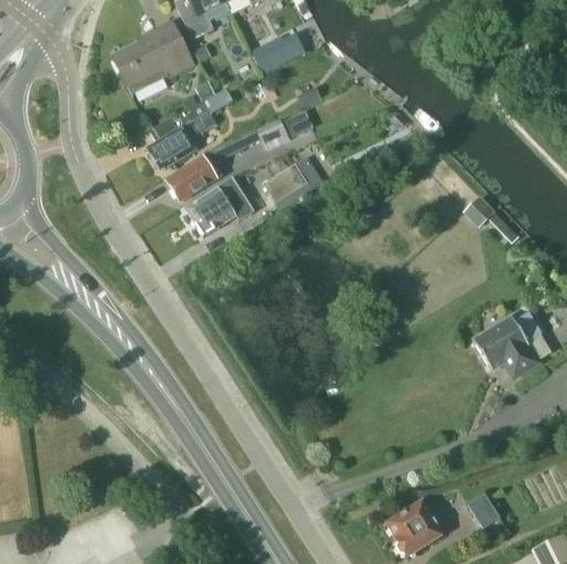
[(230,9),(225,0),(189,0),(191,3),(179,10),(193,38),(214,28),(210,20),(230,9)]
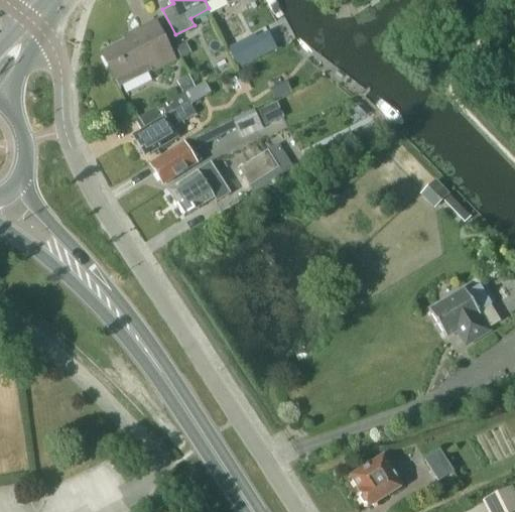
[(145,29),(103,50),(119,84),(174,56),(156,20),(143,26),(145,29)]
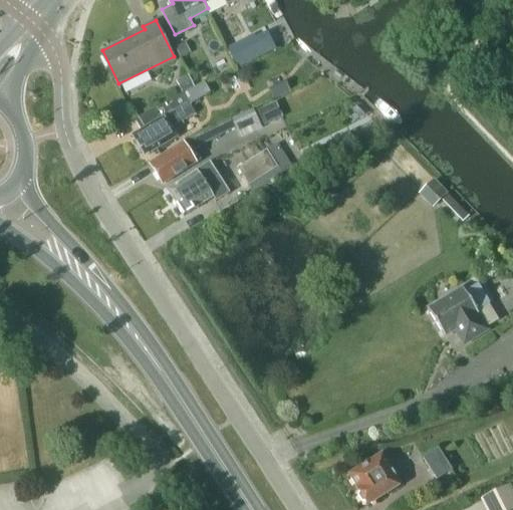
[(252,32),(234,42),(242,58),(261,49),(252,32)]
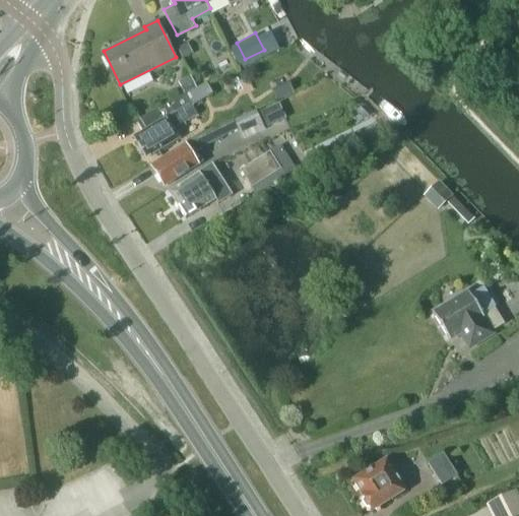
[(188,40),(178,46),(183,55),(193,50),(188,40)]
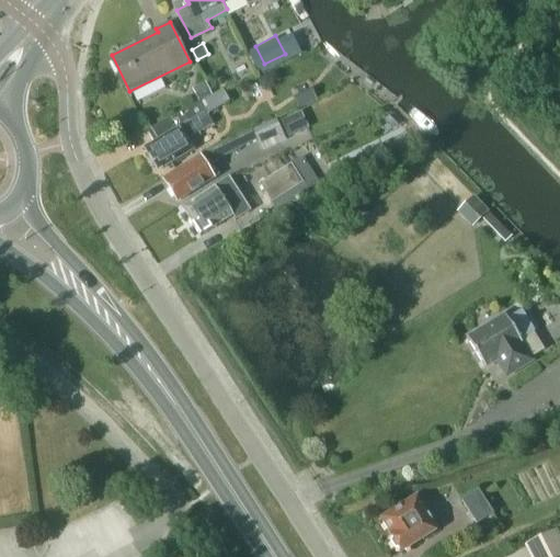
[(269,71),(259,77),(264,87),(273,81),(269,71)]
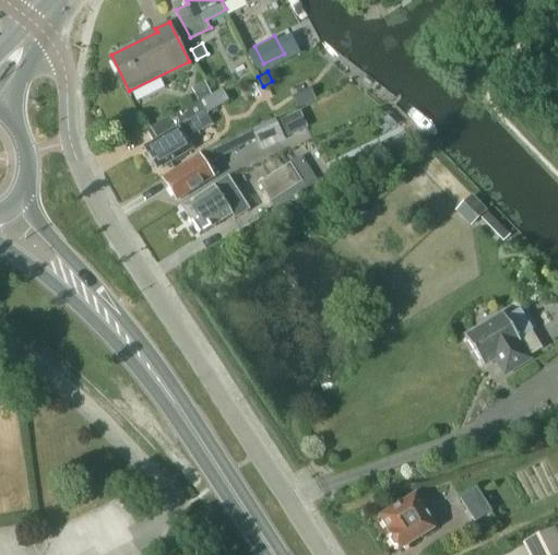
[(191,85),(198,98),(212,92),(205,78),(191,85)]
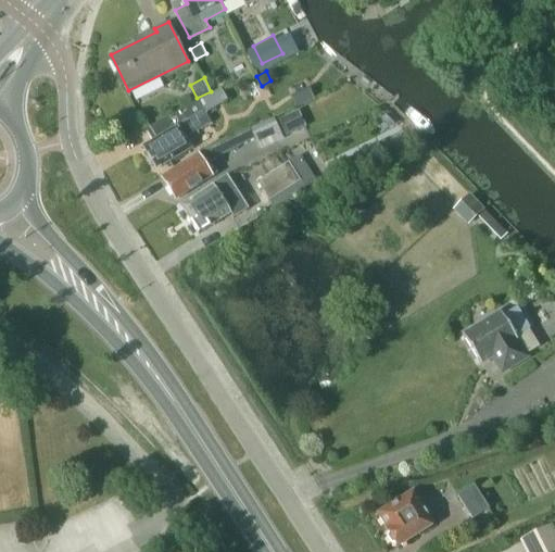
[(186,134),(211,120),(205,111),(228,97),(222,86),(199,99),(198,98),(167,116),(166,114),(147,126),(153,138),(143,143),(158,166),(192,145),(186,134)]
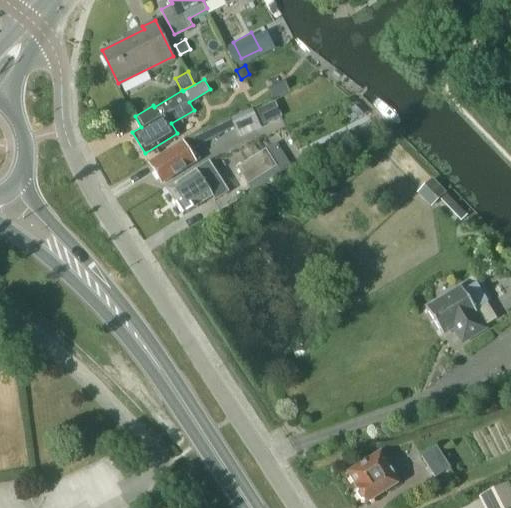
[(275,100),(258,109),(264,123),(282,114),(275,100)]
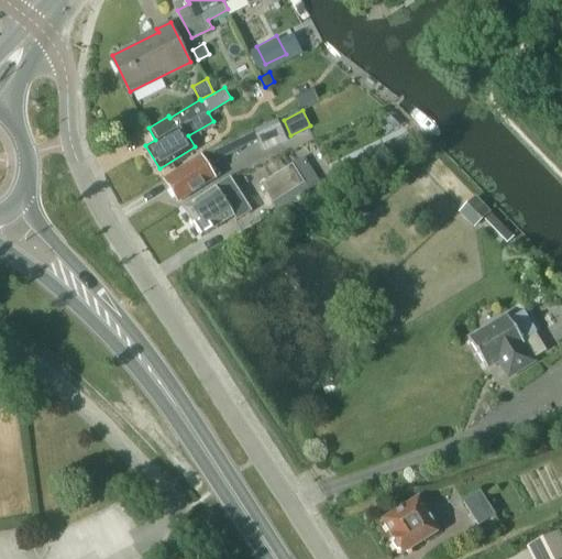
[(287,138),(278,117),(254,128),(264,149),(287,138)]
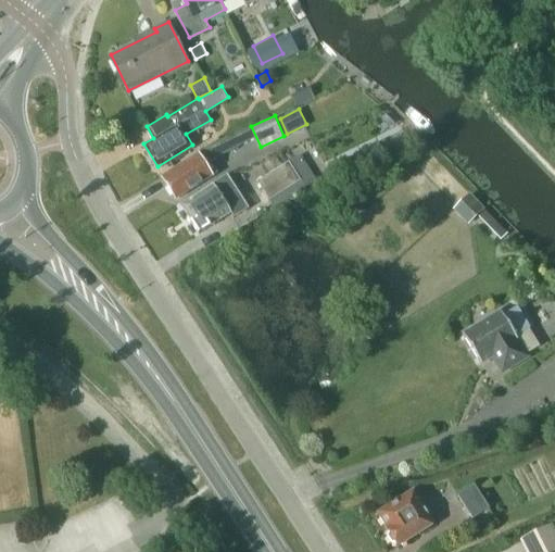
[(214,173),(205,161),(241,142),(236,133),(200,151),(163,174),(177,197),(214,173)]
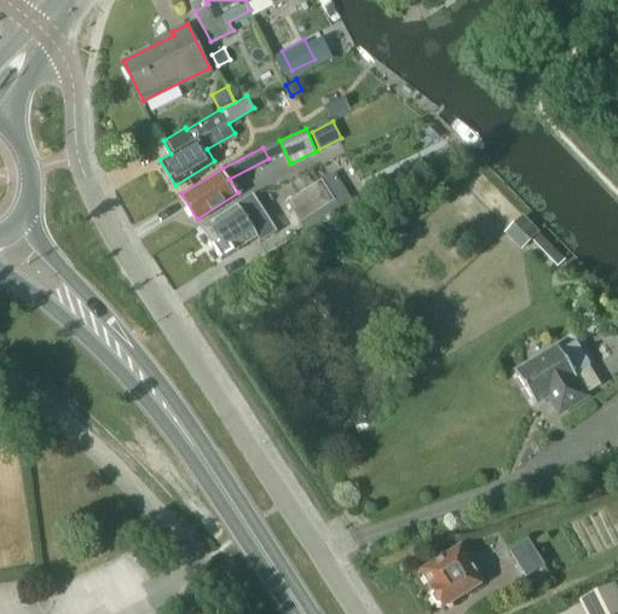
[(335,197),(300,219),(306,229),(353,198),(334,169),(322,177),(335,197)]
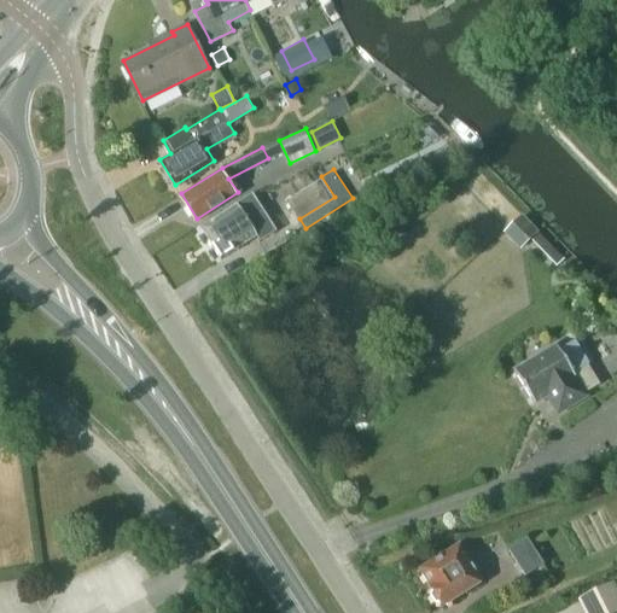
[(314,181),(286,198),(300,219),(335,197),(321,176),(314,181)]
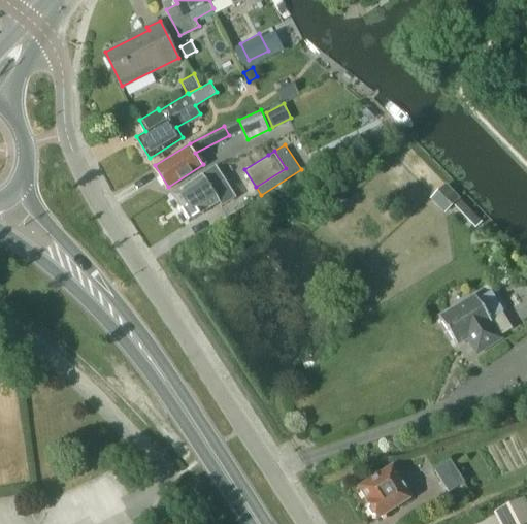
[(179,189),(172,193),(183,208),(182,208),(189,220),(200,213),(199,213),(220,199),(222,203),(223,204),(236,195),(224,175),(216,163),(201,172),(202,174),(179,189)]
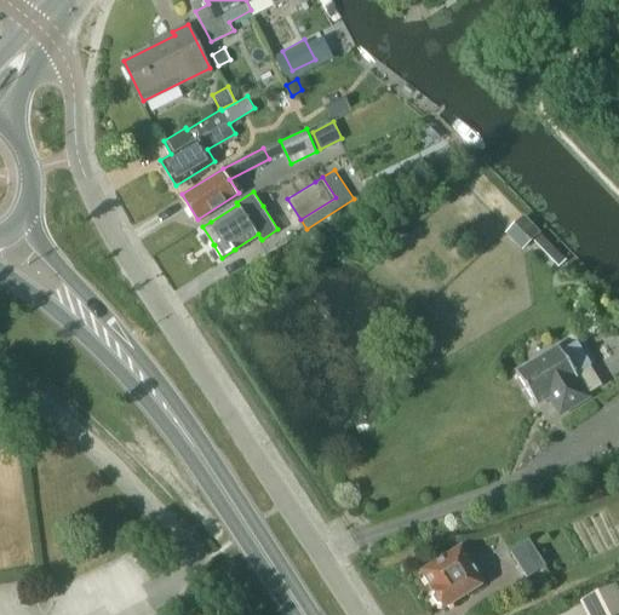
[(523,212),(509,226),(526,243),(533,237),(540,229),(523,212)]
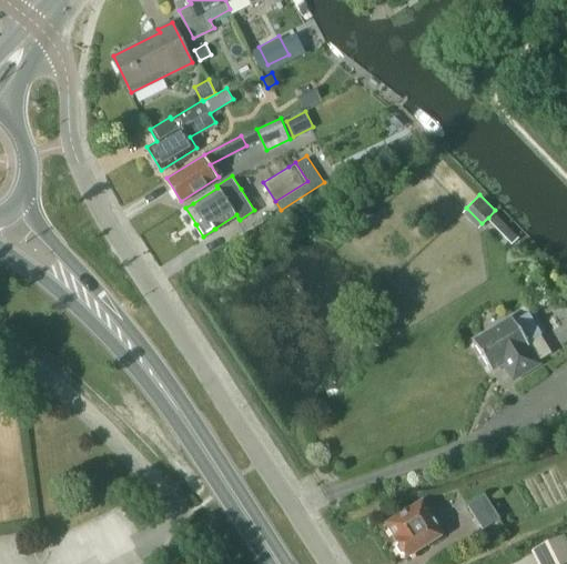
[(510,228),(504,233),(512,242),(518,235),(510,228)]
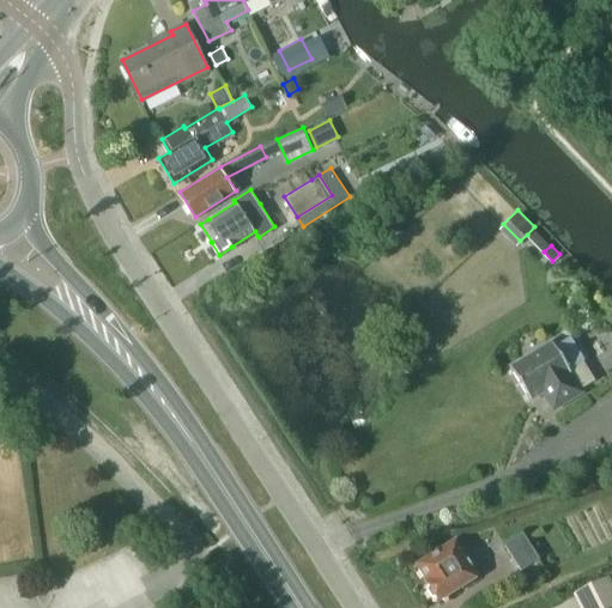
[(526,353),(525,357),(510,365),(531,397),(543,390),(553,408),(583,390),(569,366),(582,358),(569,336),(556,345),(552,340),(538,348),(535,347),(526,353)]
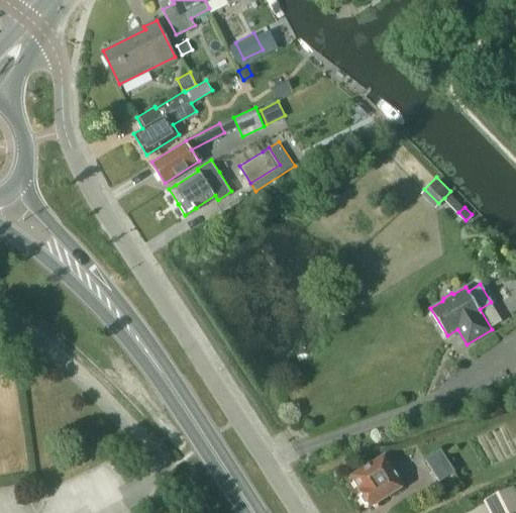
[(439,480),(455,470),(441,448),(425,457),(439,480)]
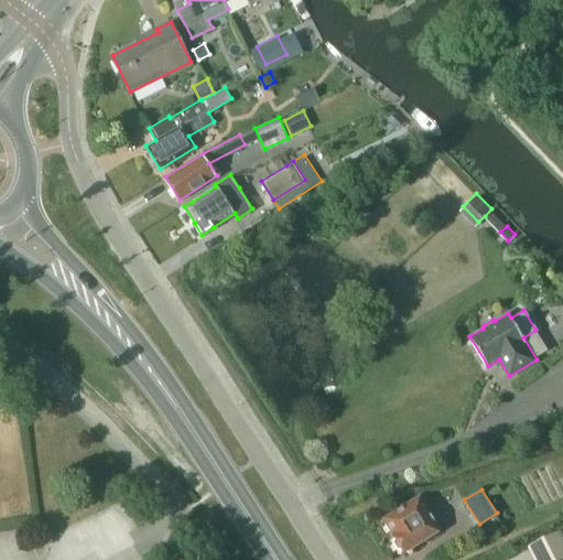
[(404,551),(441,529),(420,495),(383,518),(396,538),(394,541),(398,547),(402,548),(404,551)]
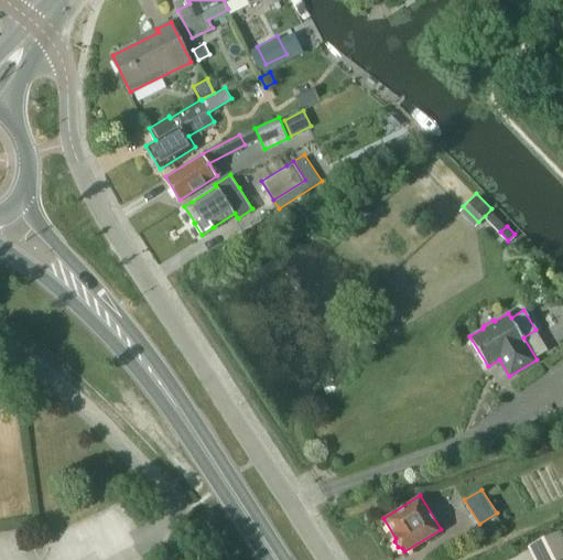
[(562,559),(562,531),(561,527),(527,545),(534,559),(562,559)]
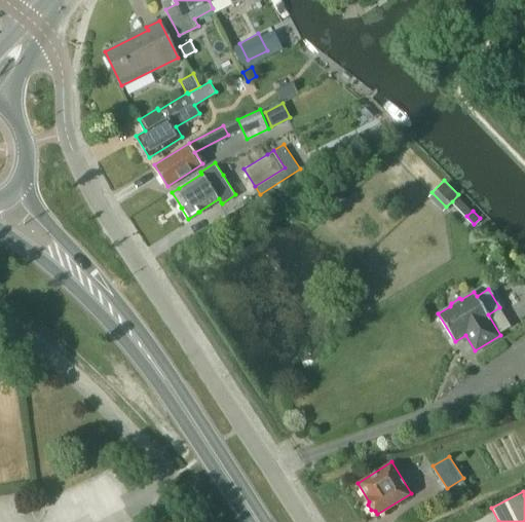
All buildings are outlined.
